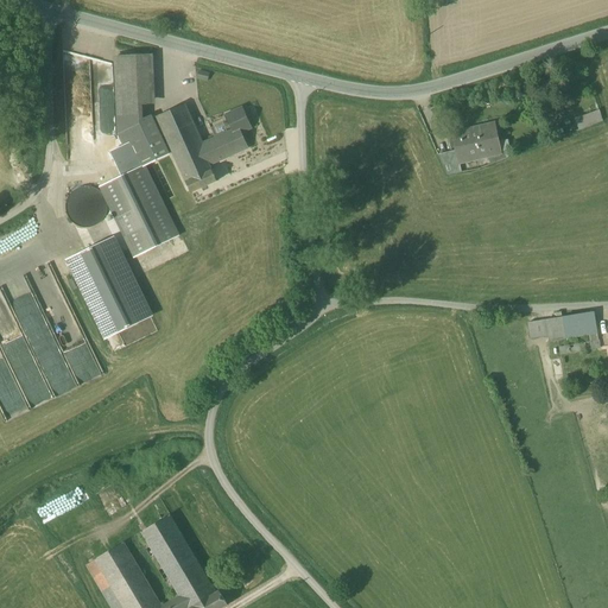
[(153,56),(115,58),(115,64),(116,106),(143,105),(156,103),(153,56)]
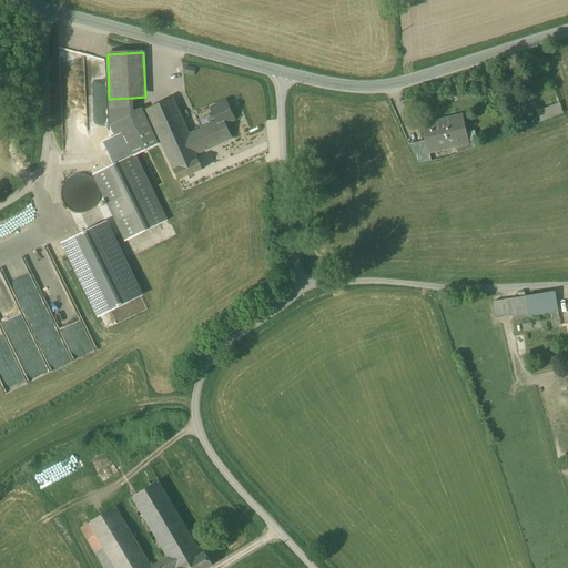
[(195,69),(186,67),(184,73),(194,75),(195,69)]
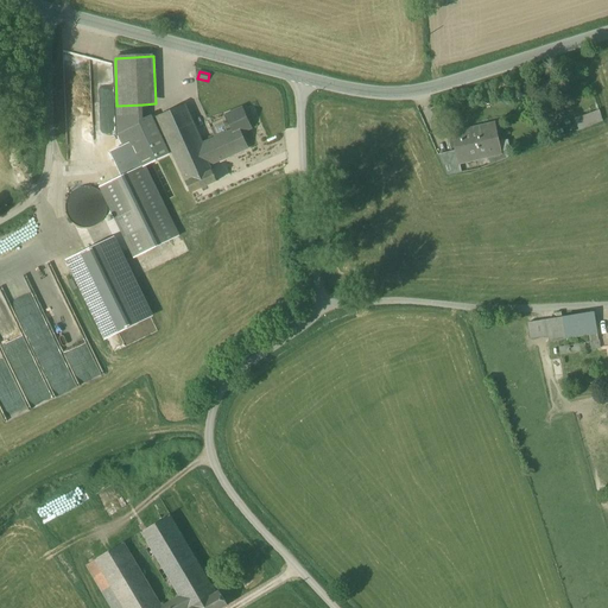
[(124,149),(121,151),(132,172),(144,166),(169,154),(171,154),(152,115),(144,119),(143,105),(116,106),(118,135),(124,149)]
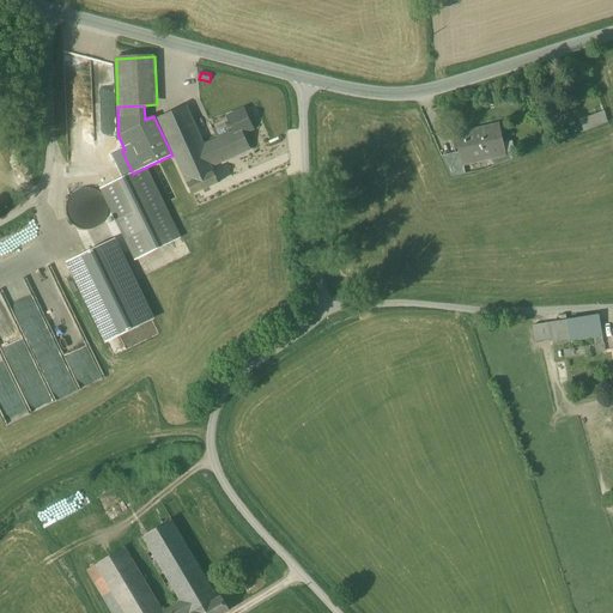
[(187,105),(158,117),(164,133),(183,175),(210,163),(212,162),(205,145),(187,105)]
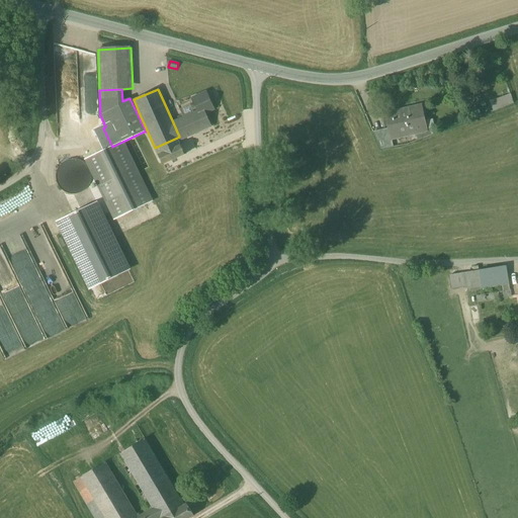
[(80,92),(81,116),(95,116),(94,92),(80,92)]
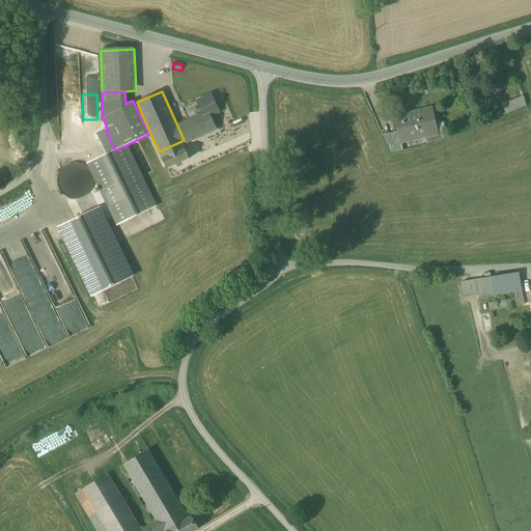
[(203,114),(177,126),(184,140),(182,141),(184,144),(216,130),(211,116),(219,112),(212,94),(198,101),(203,114)]
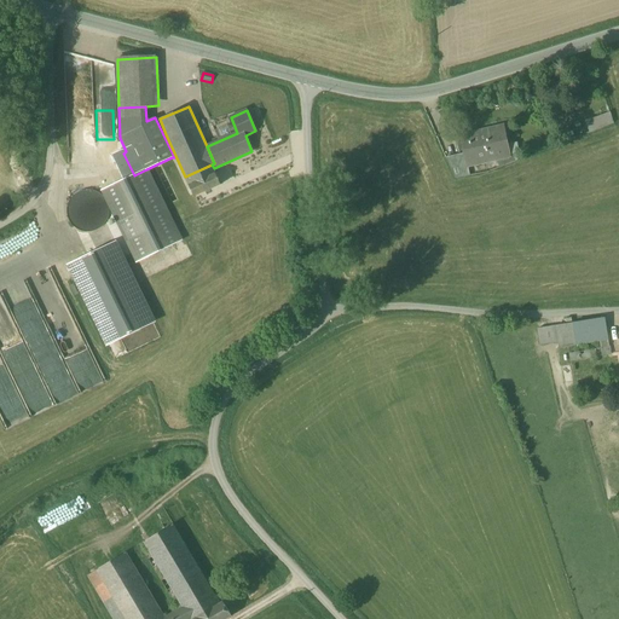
[(602,115),(586,121),(588,126),(594,123),(595,126),(606,122),(602,115)]
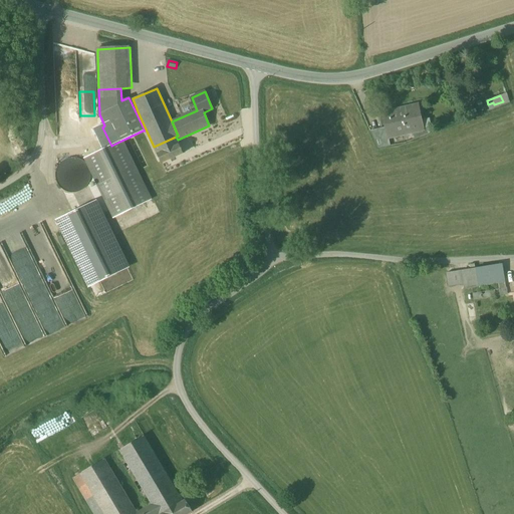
[(418,104),(383,113),(387,127),(388,137),(389,136),(406,133),(406,134),(423,130),(418,104)]
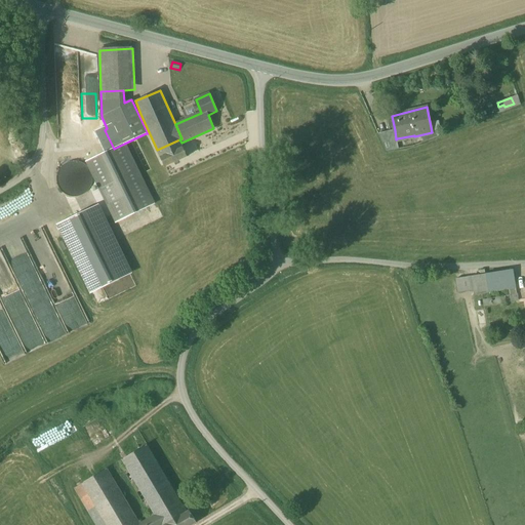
[(395,130),(378,134),(387,152),(399,149),(397,138),(396,139),(395,130)]
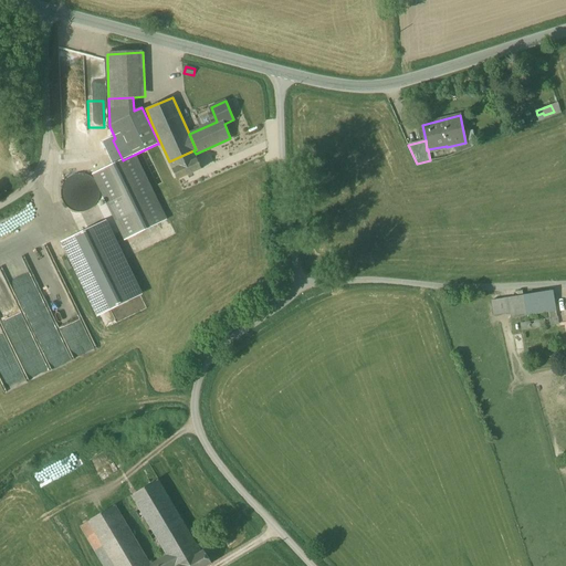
[(157,144),(134,155),(152,190),(175,179),(157,144)]
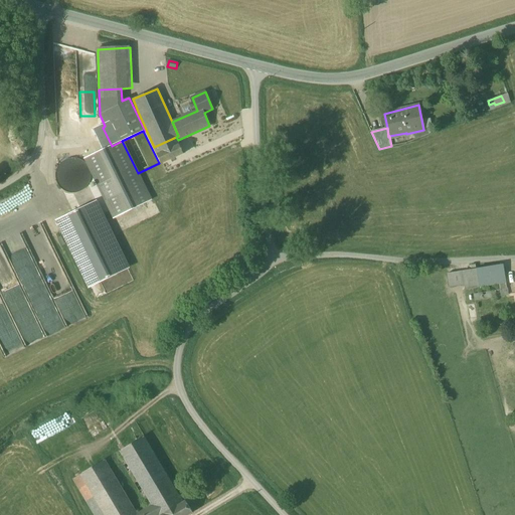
[(176,137),(154,147),(162,164),(184,154),(180,144),(180,145),(178,140),(176,137)]
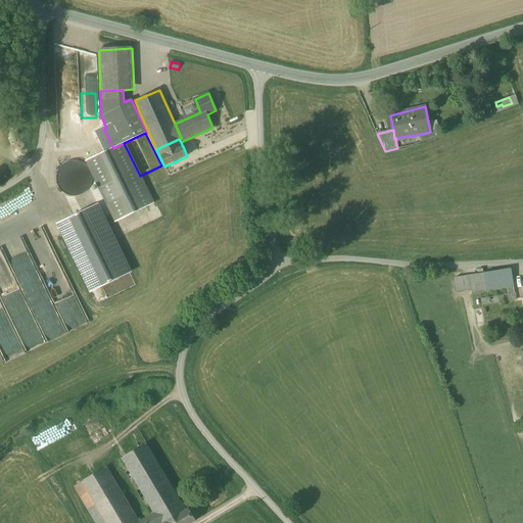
[(113,148),(87,161),(116,222),(153,203),(140,176),(124,143),(113,148)]
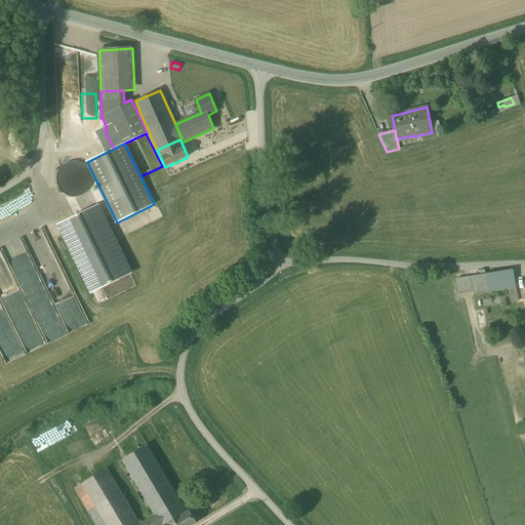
[(91,186),(92,178),(91,172),(87,166),(81,163),(75,161),(68,163),(63,167),(58,172),(57,179),(58,186),(63,192),(68,196),(75,197),(82,196),(87,192),(91,186)]
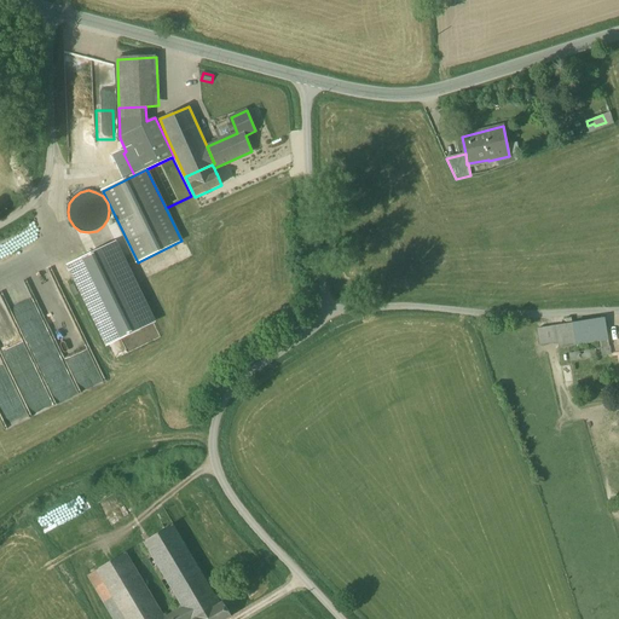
[(117,241),(68,265),(106,346),(157,320),(117,241)]
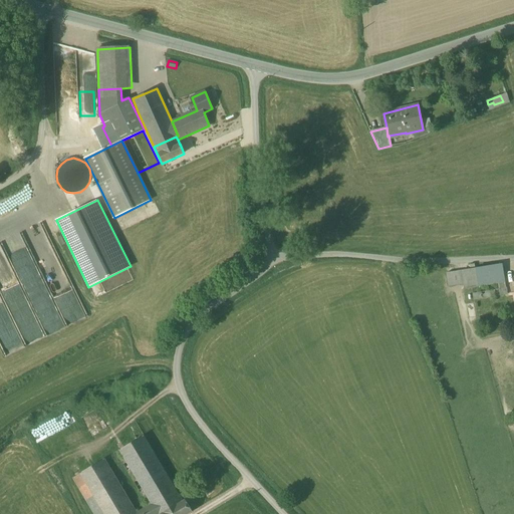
[(502,263),(448,270),(450,287),(505,281),(502,263)]
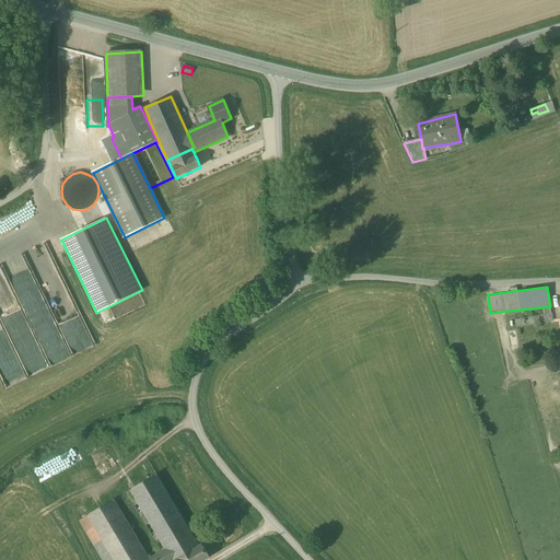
[(551,311),(515,318),(516,325),(552,317),(551,311)]
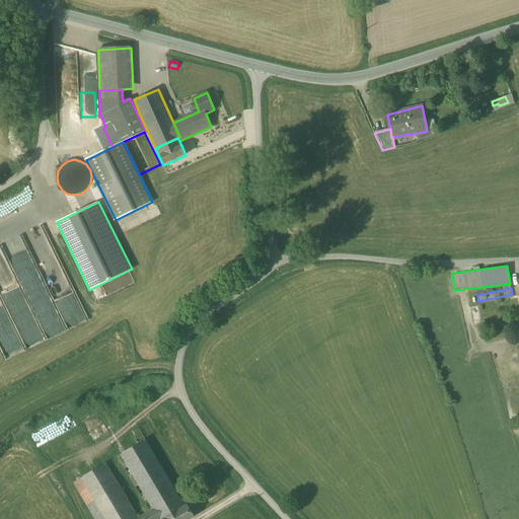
[(162,518),(186,506),(146,440),(121,454),(152,507),(159,518),(162,518)]
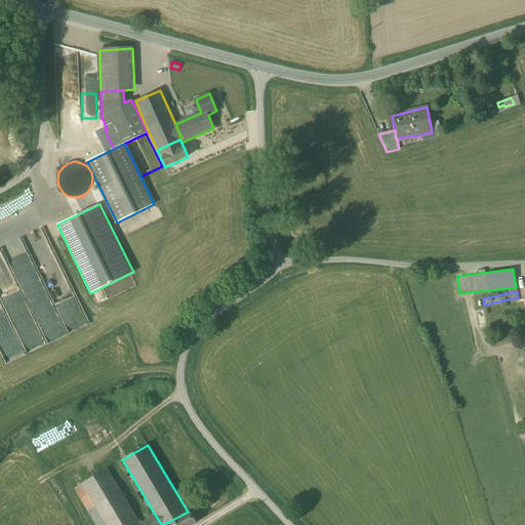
[(108,469),(82,483),(107,524),(142,524),(140,523),(108,469)]
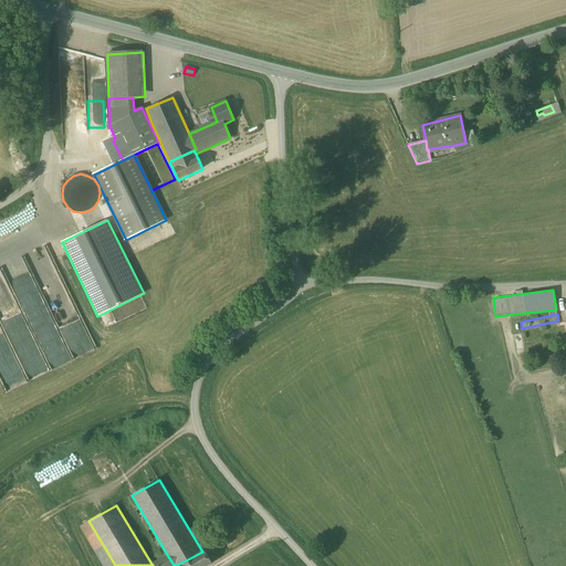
[(115,565),(88,521),(81,526),(104,565),(115,565)]
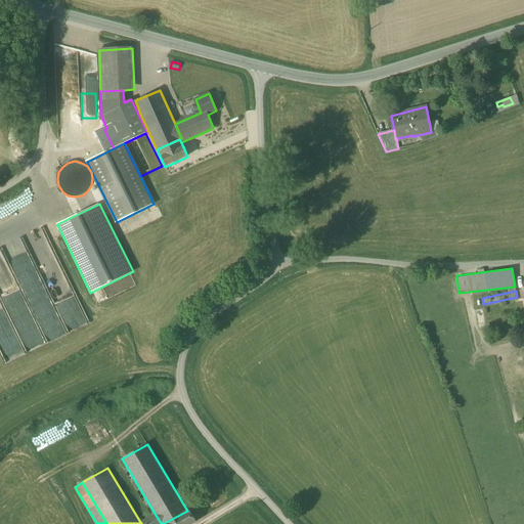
[(164,523),(191,523),(197,521),(189,510),(187,511),(164,523)]
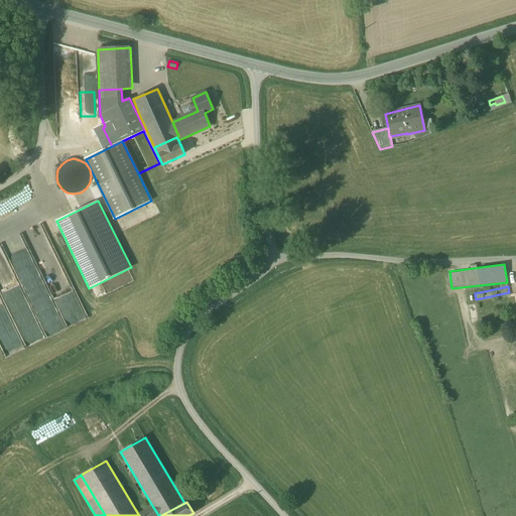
[(149,508),(138,514),(139,515),(158,515),(151,504),(148,506),(149,508)]
